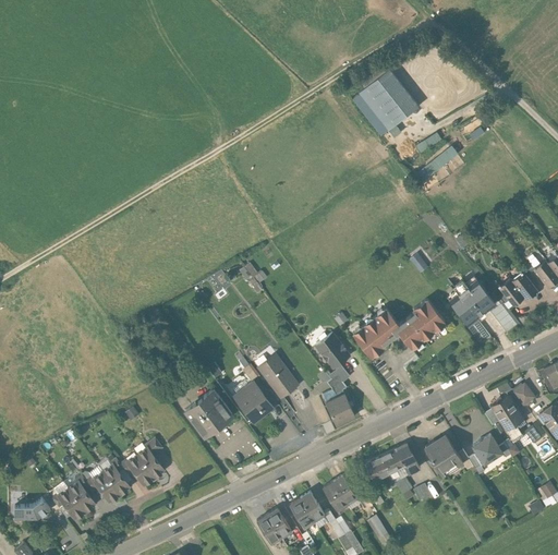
[(419,109),(389,71),(359,95),(395,141),(402,136),(395,128),(419,109)]
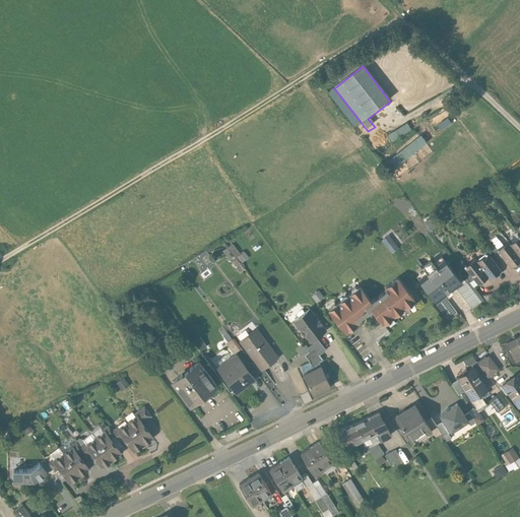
[(392,143),(413,133),(409,126),(388,136),(392,143)]
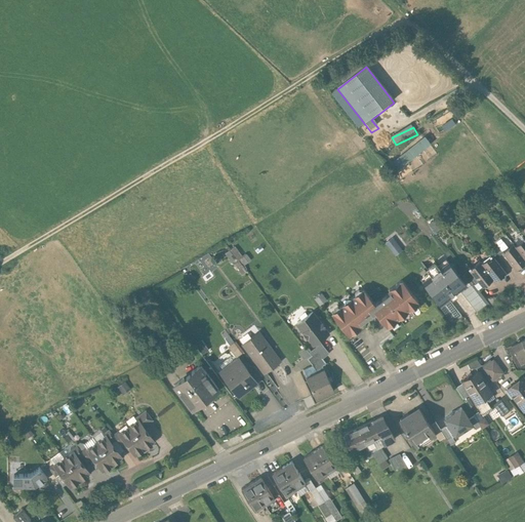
[(427,137),(392,165),(398,173),(433,145),(427,137)]
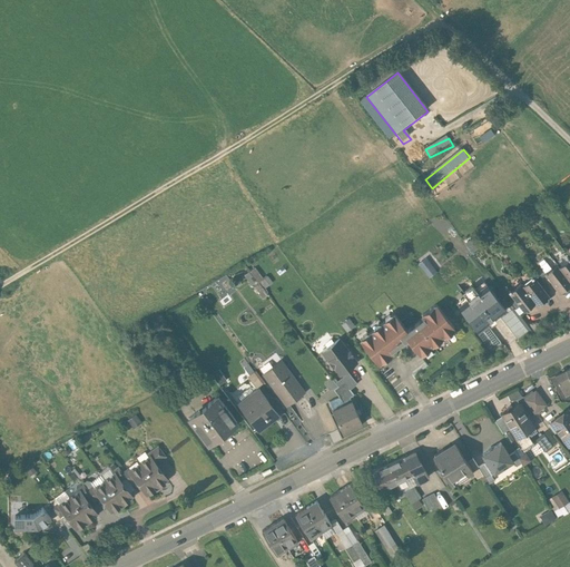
[(419,263),(428,276),(441,267),(431,254),(419,263)]
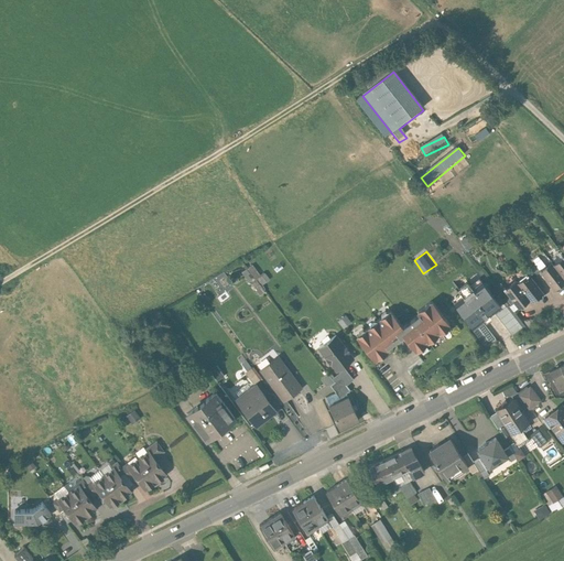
[(563,258),(553,267),(563,281),(563,258)]
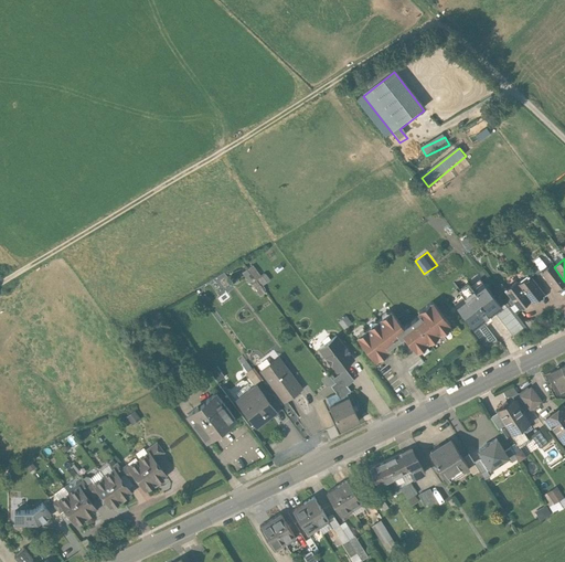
[(561,287),(564,284),(564,282),(554,267),(552,264),(545,268),(541,263),(535,267),(555,293),(558,293),(561,292),(561,287)]
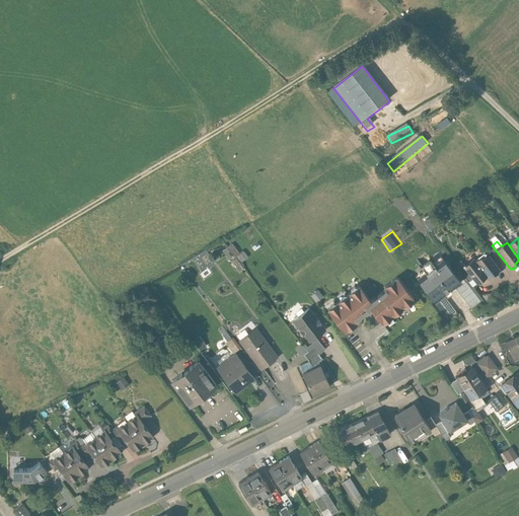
[(239,256),(239,251),(226,251),(226,261),(233,260),(233,256),(239,256)]
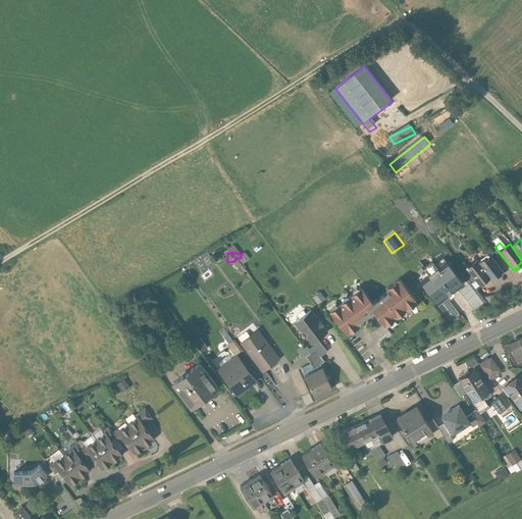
[(476,261),(489,278),(491,281),(497,277),(500,277),(502,276),(503,274),(502,273),(488,255),(478,263),(476,261)]
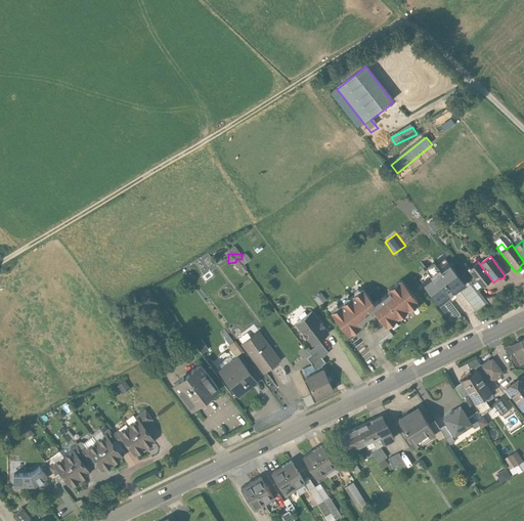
[(487,283),(491,279),(478,262),(469,269),(469,268),(467,269),(482,288),(485,289),(487,287),(487,283)]
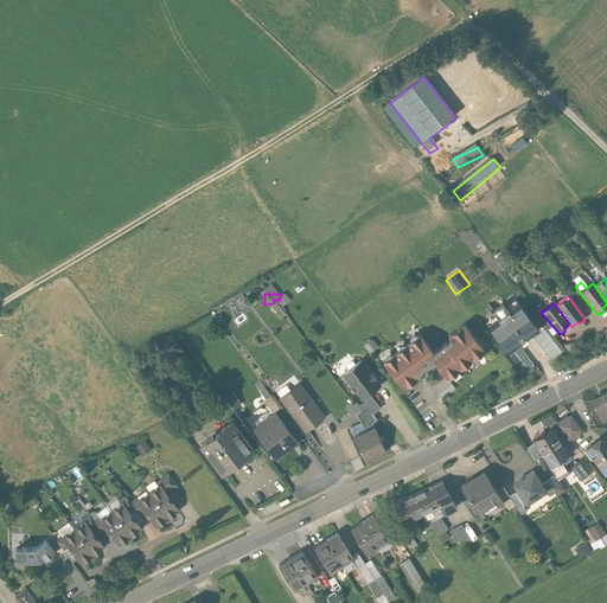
[(280,319),(286,316),(281,305),(274,308),(280,319)]
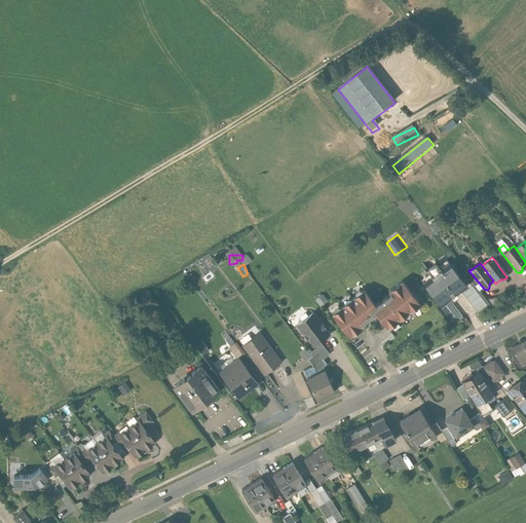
[(466,288),(449,264),(441,270),(438,267),(429,274),(431,277),(423,284),(441,307),(466,288)]
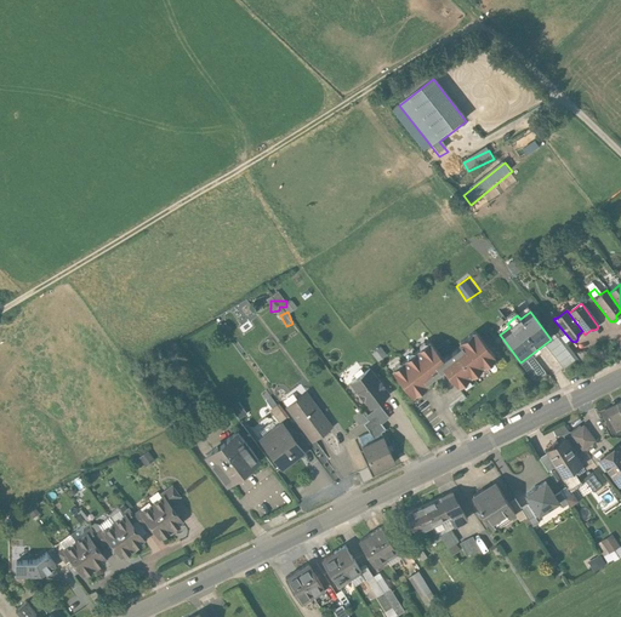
[(440,373),(444,370),(456,387),(460,387),(494,360),(495,358),(476,333),(473,332),(459,343),(459,346),(462,350),(449,360),(446,358),(443,360),(431,344),(428,344),(394,370),(393,373),(411,396),(415,398),(428,387),(428,384),(427,383),(432,381),(428,376),(438,370),(440,373)]
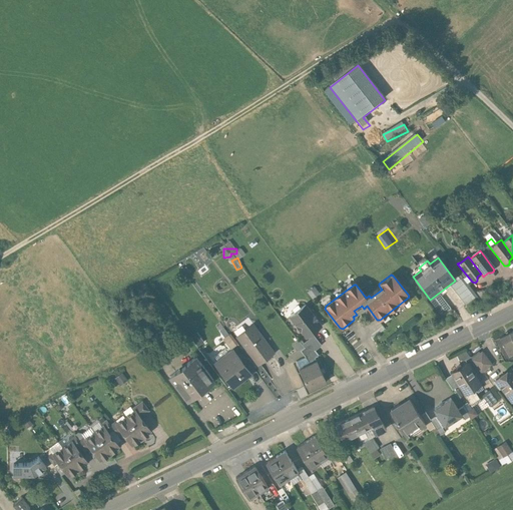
[(321,328),(306,308),(301,311),(299,309),(293,313),(295,316),(291,319),(297,327),(297,329),(300,333),(302,334),(306,339),(321,328)]
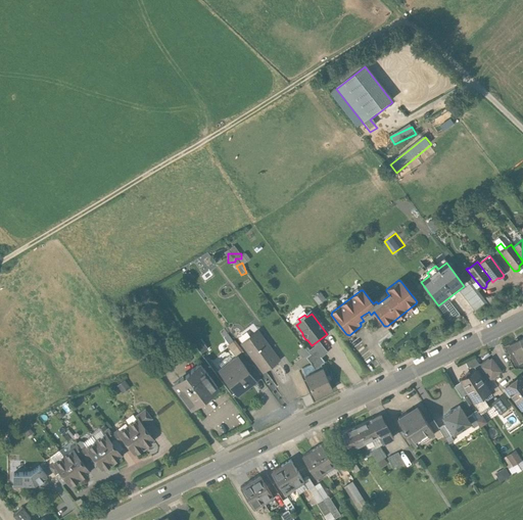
[(274,352),(259,334),(248,343),(256,355),(252,358),(265,374),(278,364),(271,356),(274,352)]
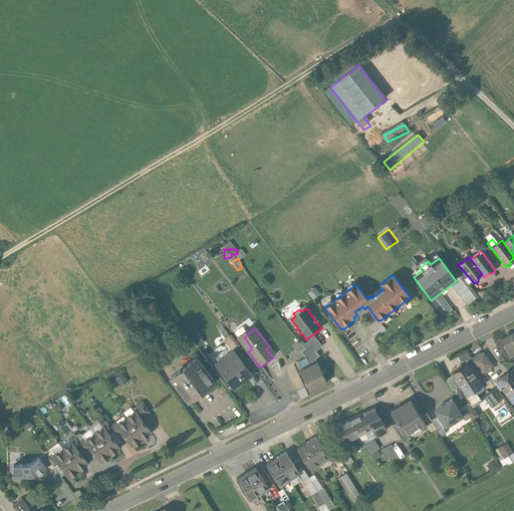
[(513,334),(500,341),(509,359),(513,356),(513,334)]
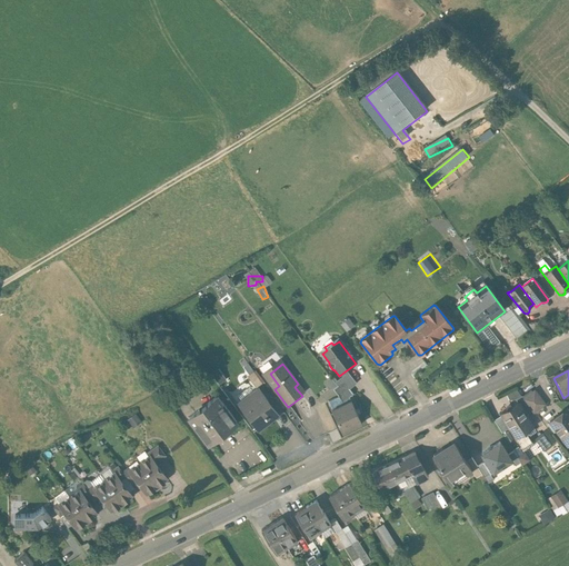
[(257,373),(250,377),(258,389),(265,385),(257,373)]
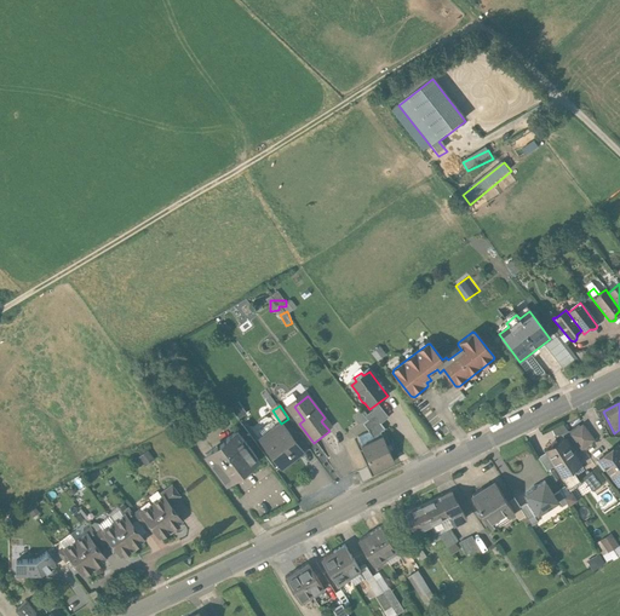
[(585,452),(597,439),(583,425),(570,437),(585,452)]
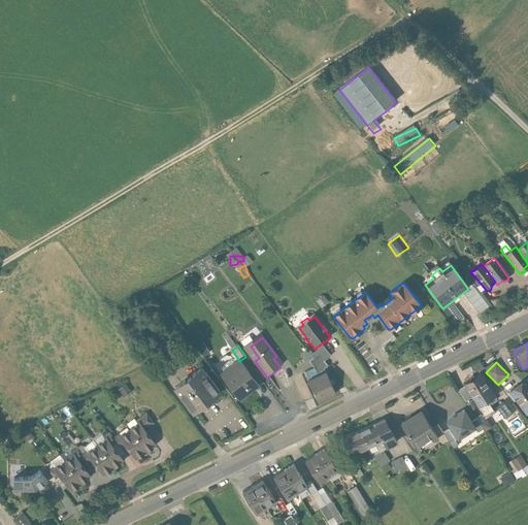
[(258,387),(240,364),(224,375),(231,385),(232,384),(235,389),(232,391),(239,400),(258,387)]
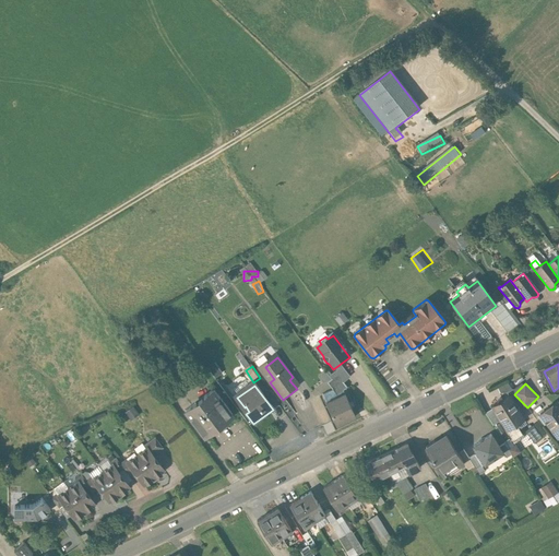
[(356,418),(344,393),(342,393),(337,397),(333,391),(322,397),(337,428),(356,418)]
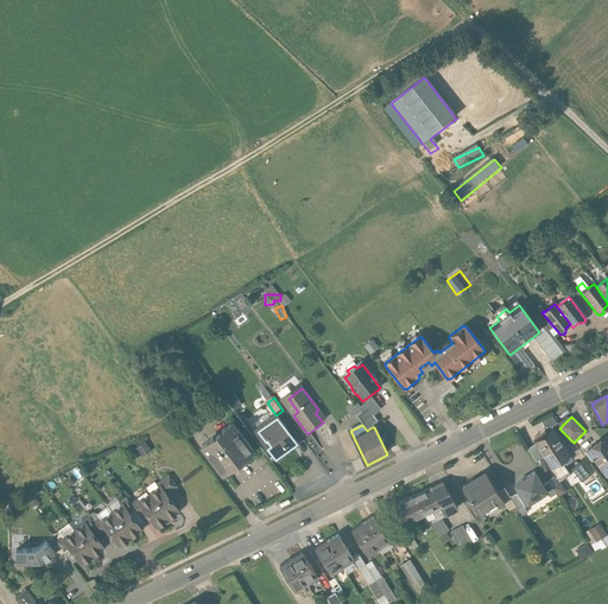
[(233,427),(233,426),(202,449),(202,450),(203,450),(208,456),(207,456),(222,476),(253,453),(238,433),(233,427)]
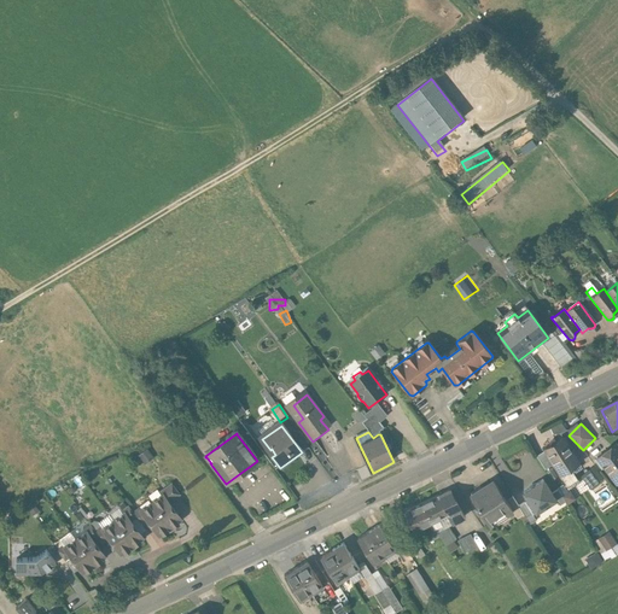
[(579,465),(563,440),(552,448),(551,446),(543,451),(567,487),(577,481),(570,471),(579,465)]
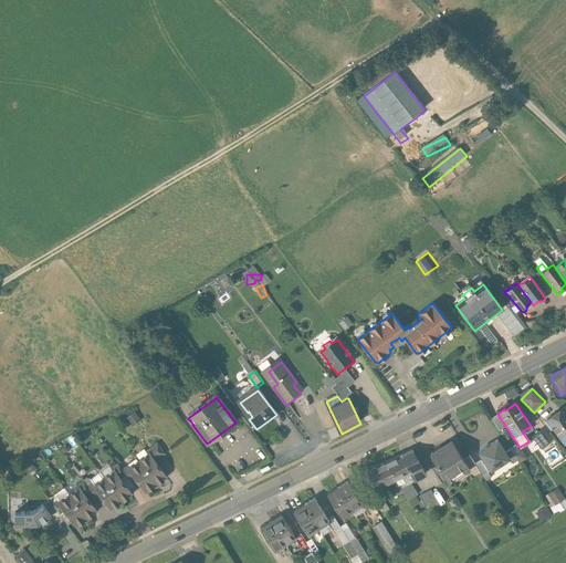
[(565,438),(565,412),(564,409),(556,416),(555,415),(546,421),(563,441),(565,438)]
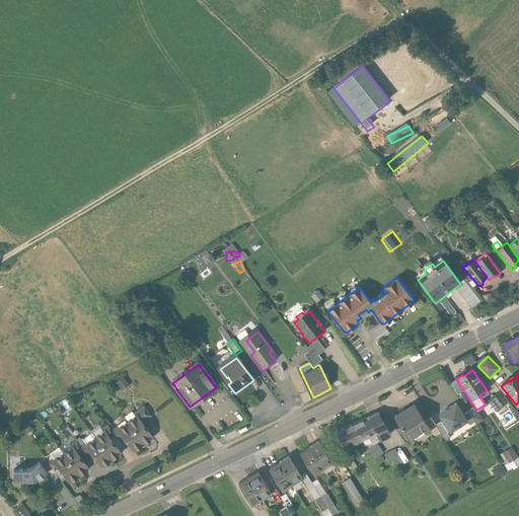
[(489,399),(497,413),(506,407),(499,394),(489,399)]
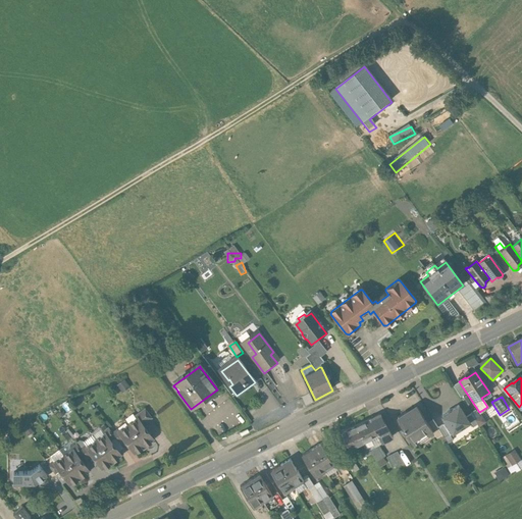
[(459,407),(441,418),(453,434),(469,424),(459,407)]
